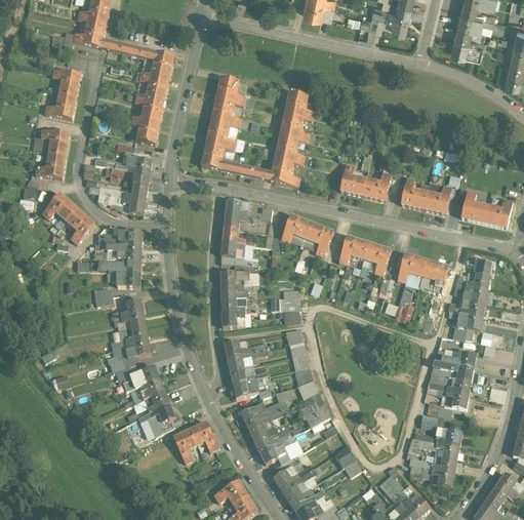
[(111,2),(98,0),(92,0),(89,12),(80,10),(78,18),(87,21),(106,25),(111,2)]
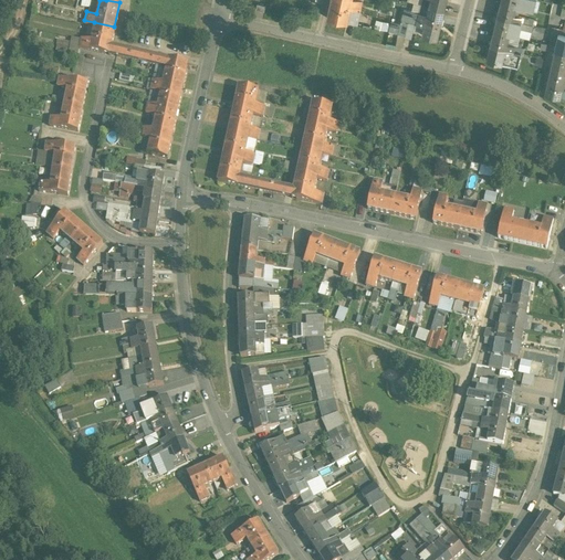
[(328,0),(326,13),(346,18),(349,2),(359,4),(361,0),(328,0)]
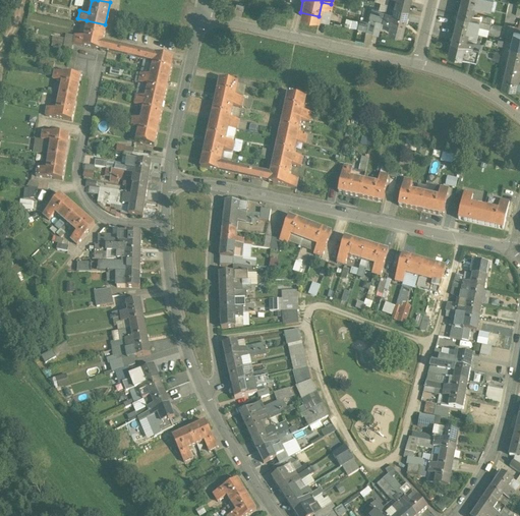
[(474,0),(459,0),(456,10),(478,15),(479,10),(472,8),(474,0)]
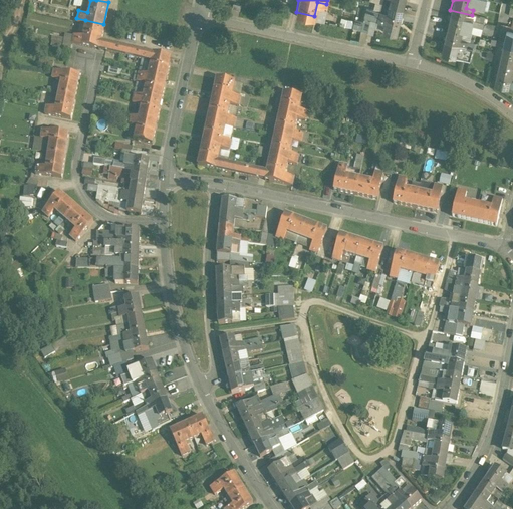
[(403,4),(389,1),(387,9),(378,7),(377,12),(400,17),(403,4)]
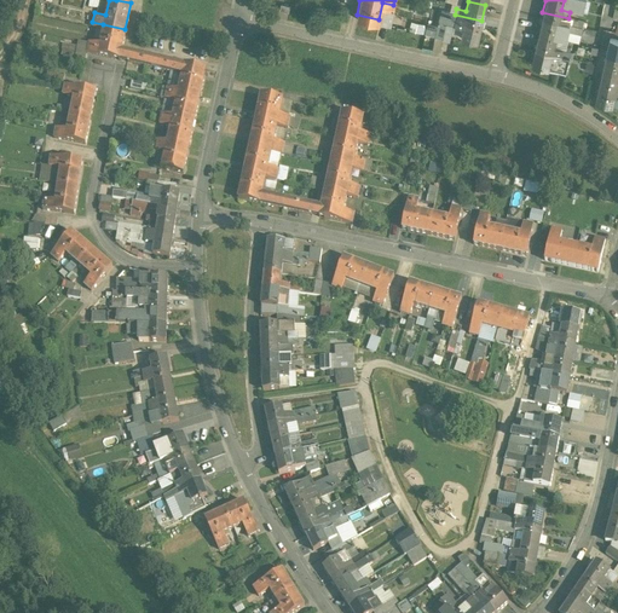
[(569,18),(542,12),(538,28),(555,32),(558,22),(566,23),(569,18)]
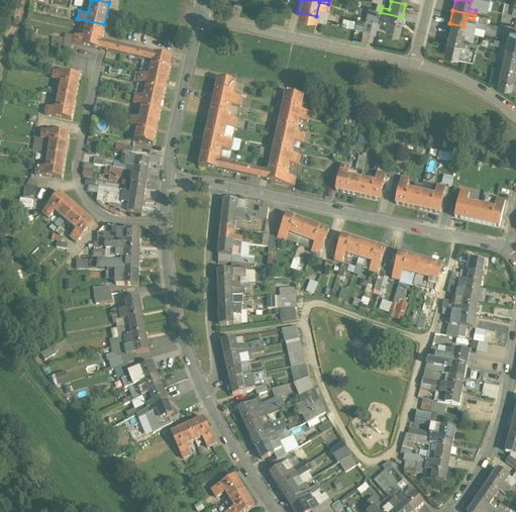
[(402,17),(380,12),(379,16),(387,18),(385,27),(398,30),(402,17)]
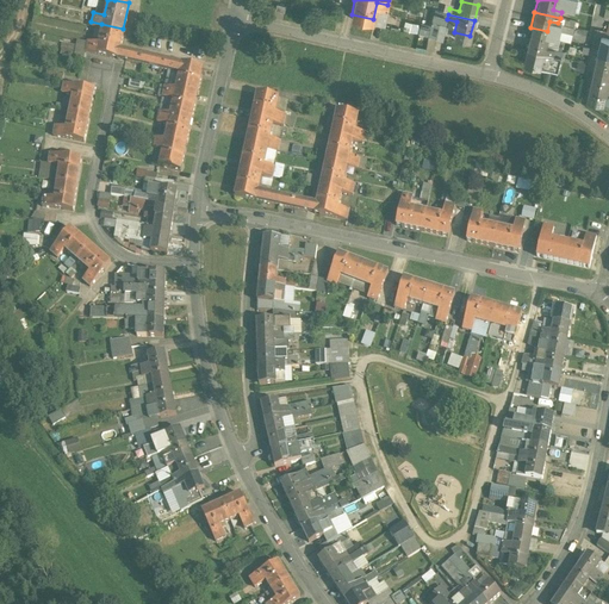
[(123,29),(101,24),(98,39),(87,37),(85,48),(117,55),(119,45),(123,29)]
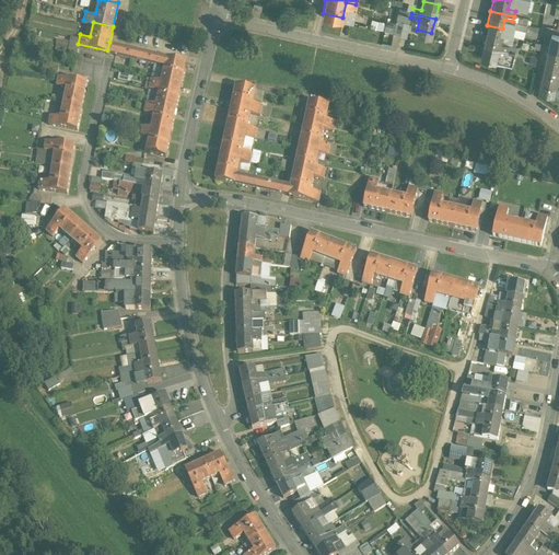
[(502,29),(487,25),(484,38),(499,43),(507,45),(508,39),(500,37),(502,29)]
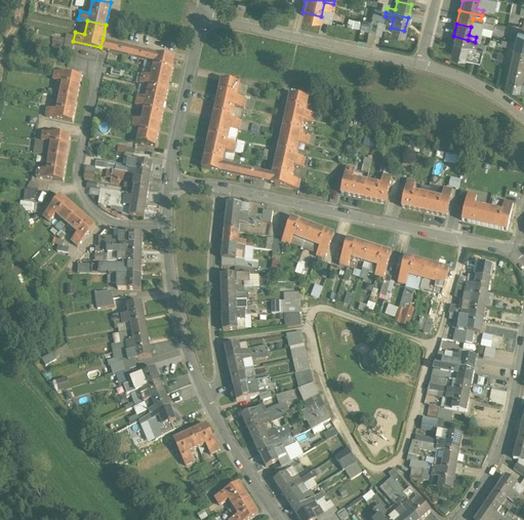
[(523,29),(522,29),(517,28),(514,41),(523,43),(523,29)]
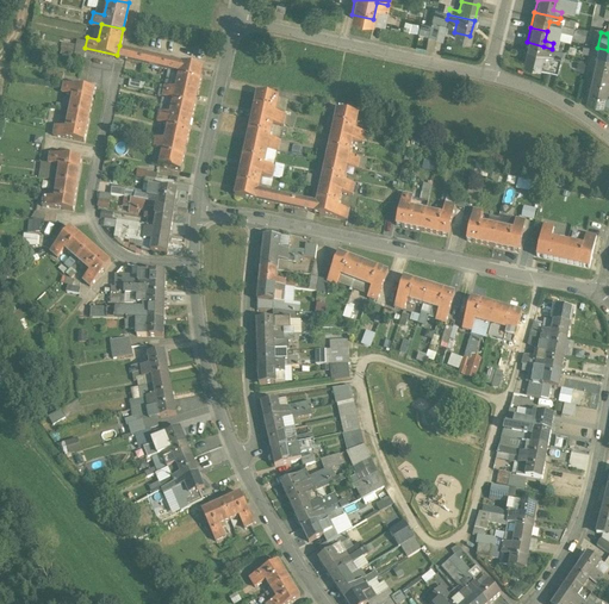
[(544,47),(527,42),(523,58),(540,62),(544,47)]
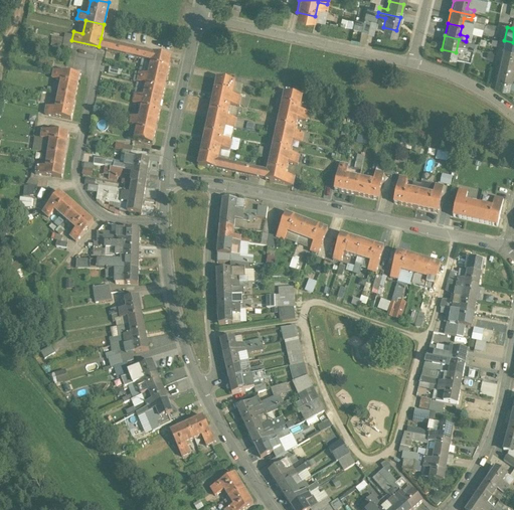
[(105,39),(101,38),(99,46),(103,46),(108,48),(110,40),(105,39)]
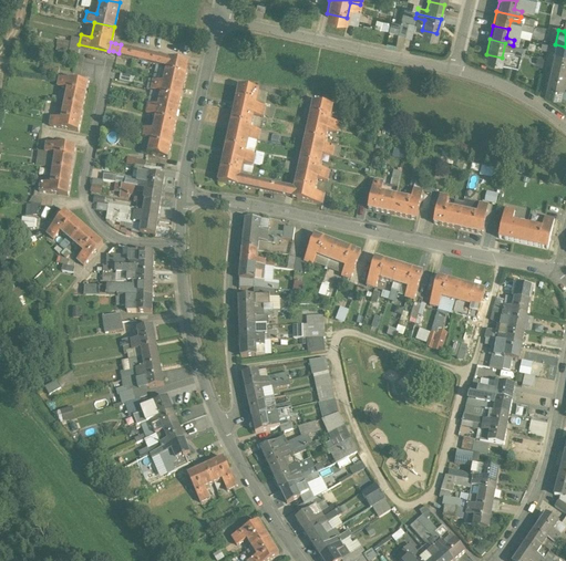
[(513,45),(505,43),(502,58),(510,60),(513,45)]
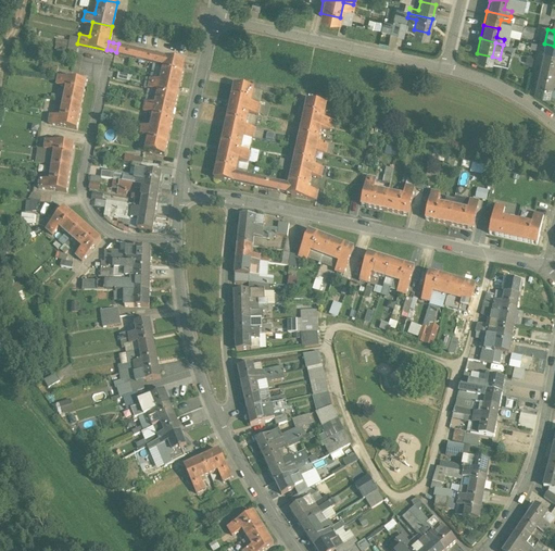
[(118,44),(116,52),(149,59),(151,51),(118,44)]
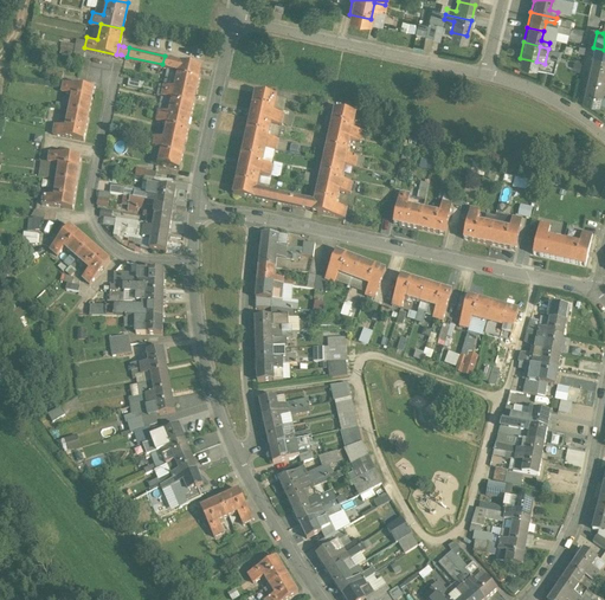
[(604,50),(593,47),(590,63),(604,66),(604,50)]
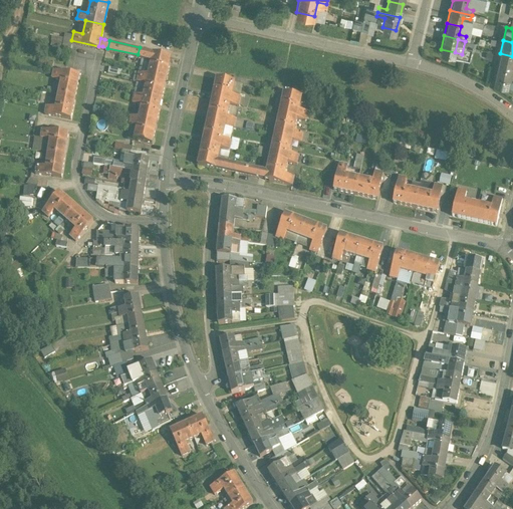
[(472,42),(465,41),(462,54),(469,56),(472,42)]
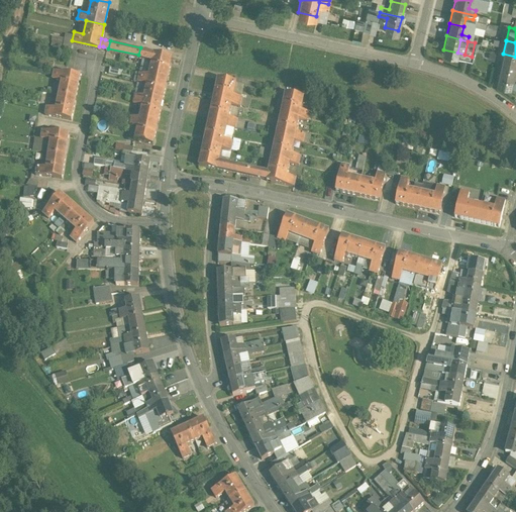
[(152,49),(140,47),(138,55),(151,58),(152,49)]
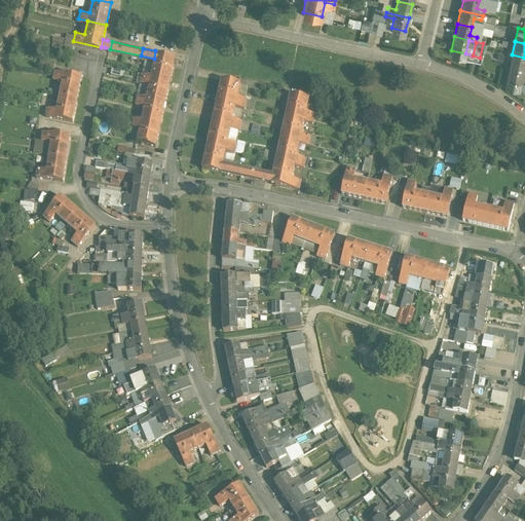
[(174,54),(155,50),(154,59),(151,73),(170,77),(174,54)]
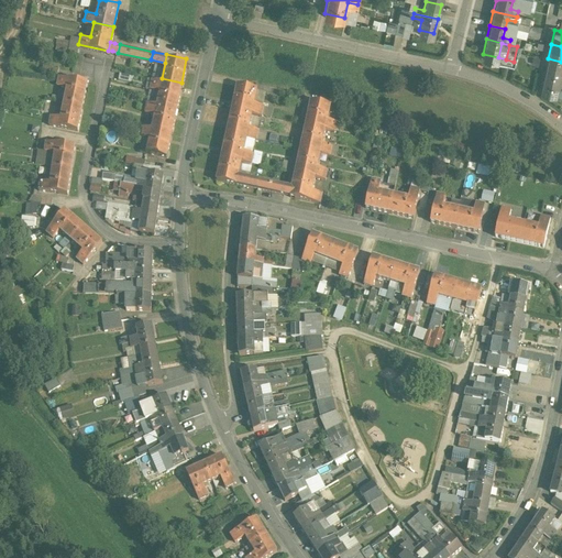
[(561,64),(561,62),(548,58),(544,73),(561,77),(561,70),(561,72),(561,64)]
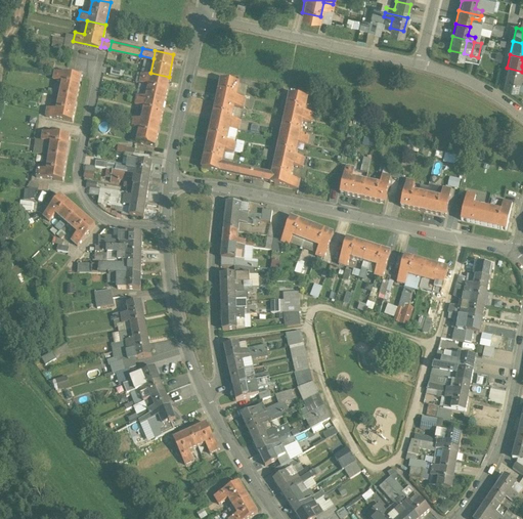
[(522,72),(507,68),(504,82),(518,85),(519,76),(522,77),(522,72)]
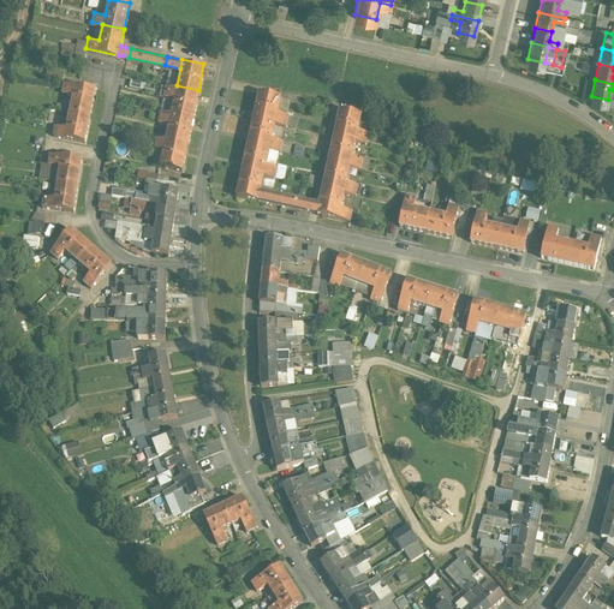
[(95,87),(64,81),(61,89),(72,91),(70,108),(89,112),(95,87)]
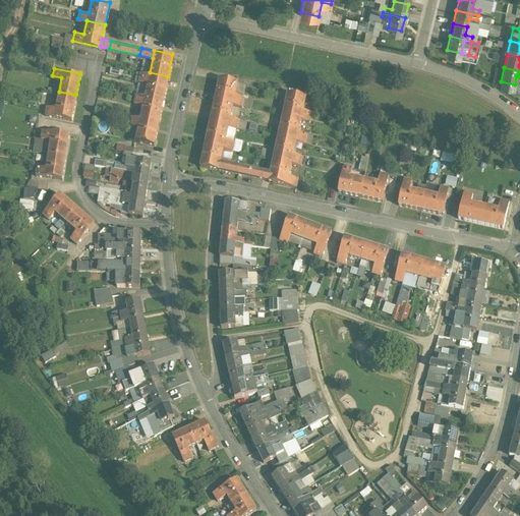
[(150,72),(140,70),(138,78),(148,80),(145,94),(163,98),(168,76),(150,72)]
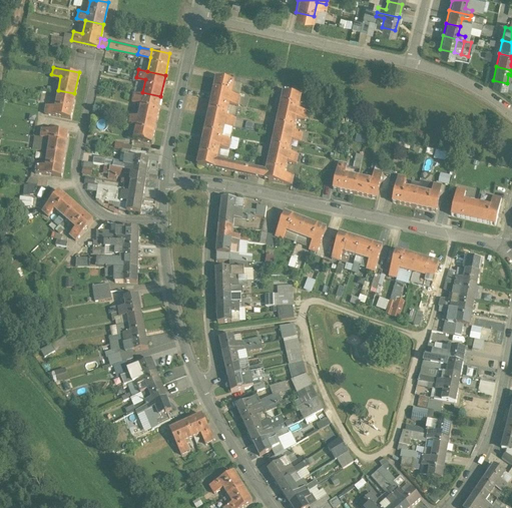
[(233,78),(215,74),(210,96),(228,100),(237,102),(239,94),(230,92),(233,78)]
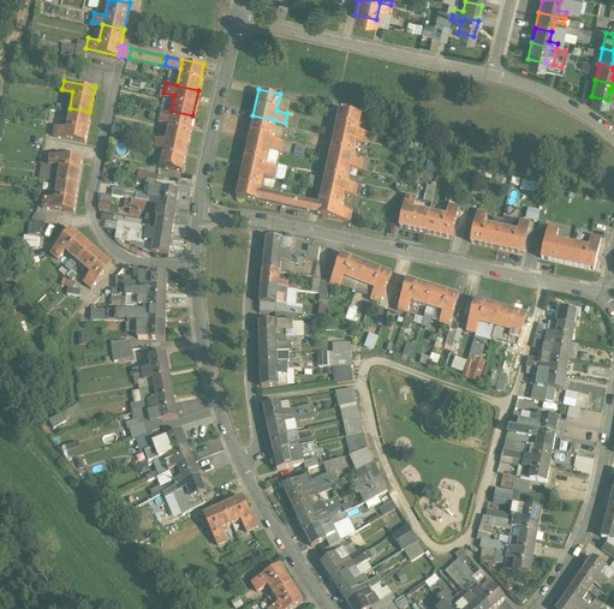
[(361,112),(339,107),(333,133),(355,138),(365,141),(368,130),(357,127),(361,112)]
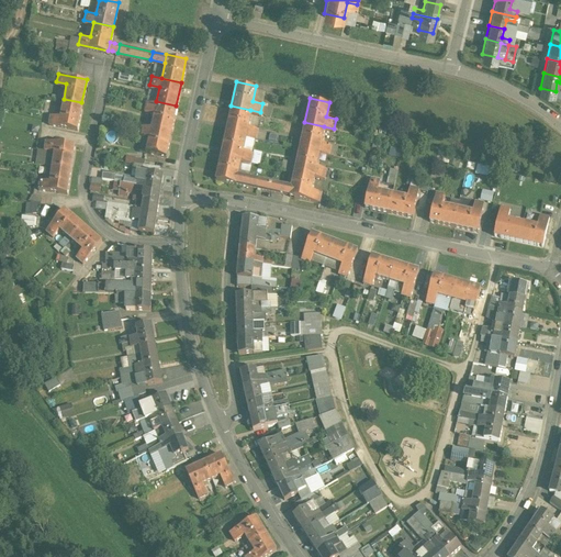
[(81,102),(64,99),(60,114),(51,112),(48,121),(77,127),(81,102)]
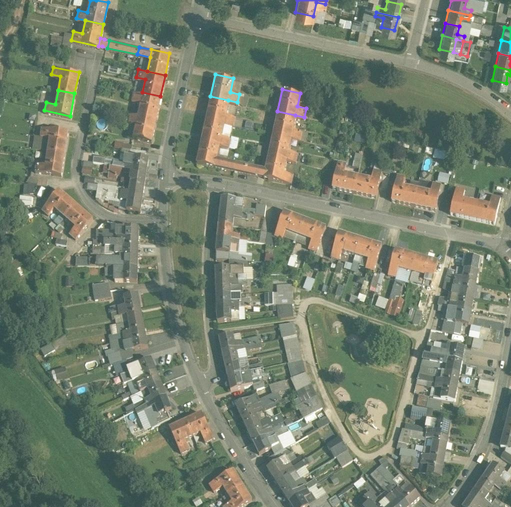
[(142,92),(133,90),(132,99),(140,101),(138,114),(155,118),(160,96),(142,92)]
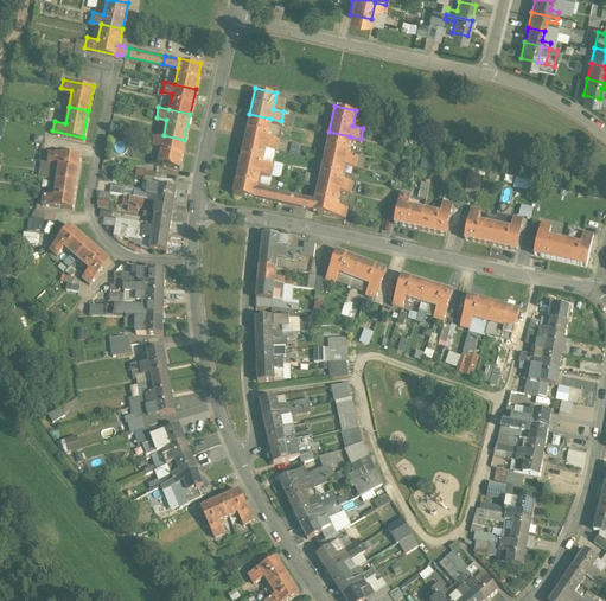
[(270,119),(249,114),(243,140),(265,145),(276,147),(278,136),(267,134),(270,119)]
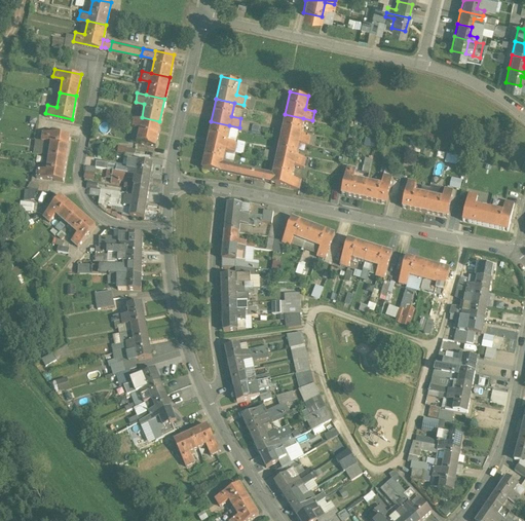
[(303,118),(285,114),(279,136),(298,140),(307,142),(309,134),(300,132),(303,118)]
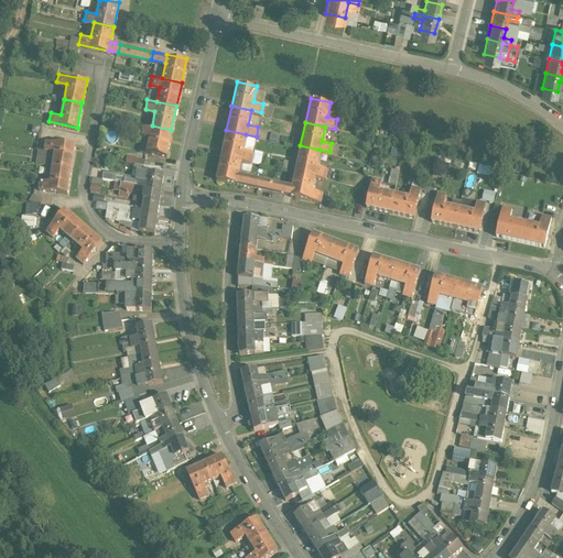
[(152,126),(142,123),(140,132),(150,134),(147,150),(166,154),(171,130),(152,126)]
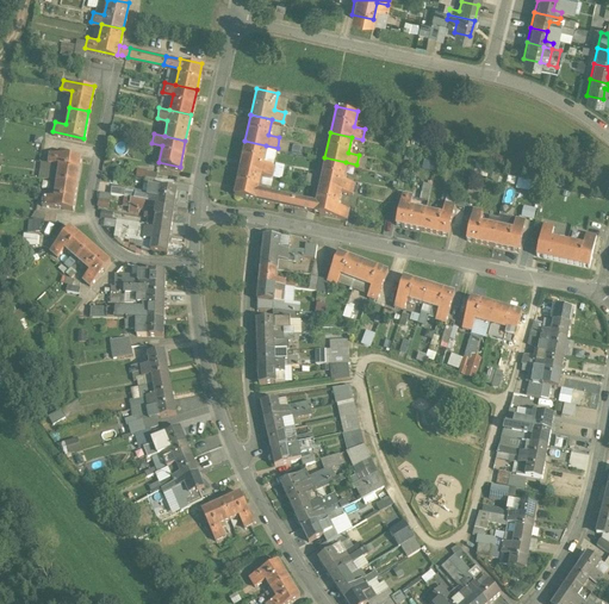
[(266,145),(244,141),(240,166),(261,170),(272,173),(274,163),(263,161),(266,145)]
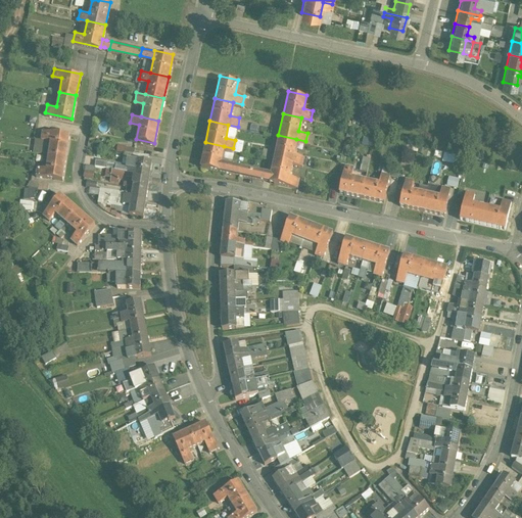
[(68,132),(42,128),(41,136),(50,138),(48,152),(65,154),(68,132)]
